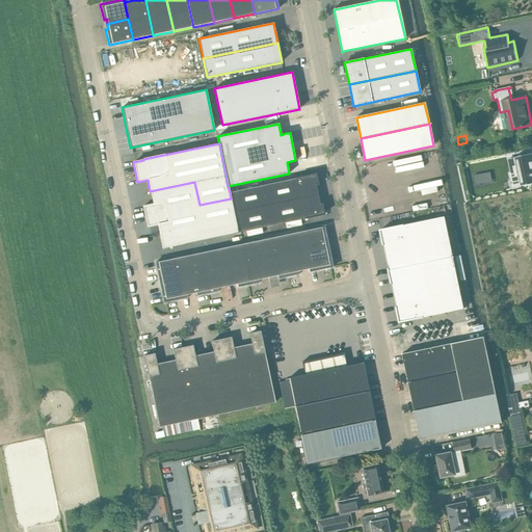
[(520,157),(516,157),(519,165),(523,186),(531,184),(531,183),(531,154),(527,155),(524,156),(520,157)]
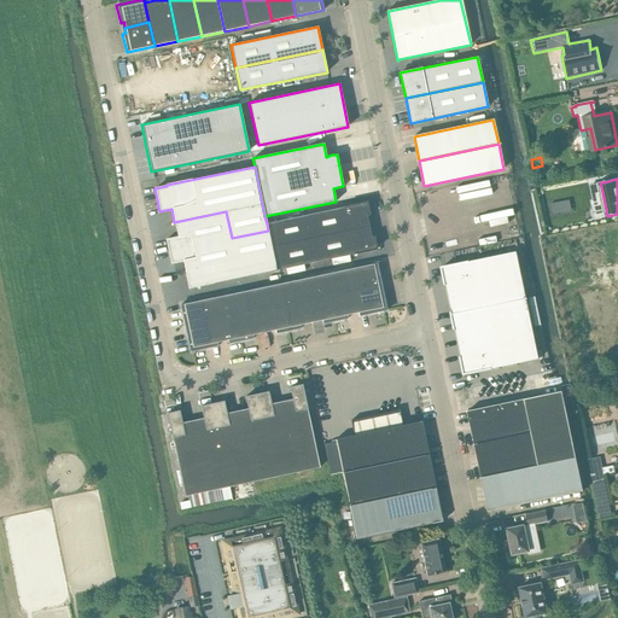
[(344,208),(267,223),(268,231),(272,248),(369,226),(367,215),(368,215),(366,203),(344,208)]
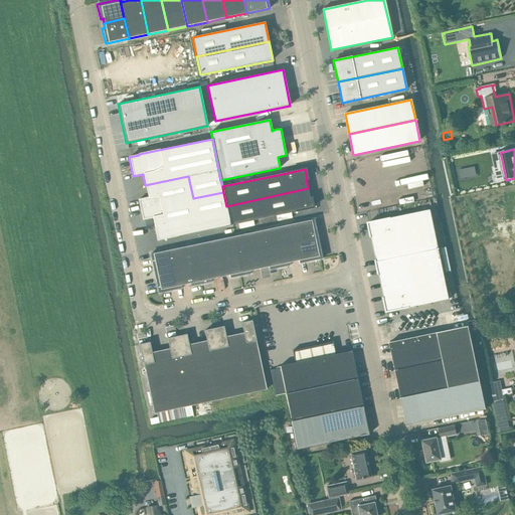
[(193,198),(188,176),(145,185),(148,198),(138,200),(140,209),(193,198)]
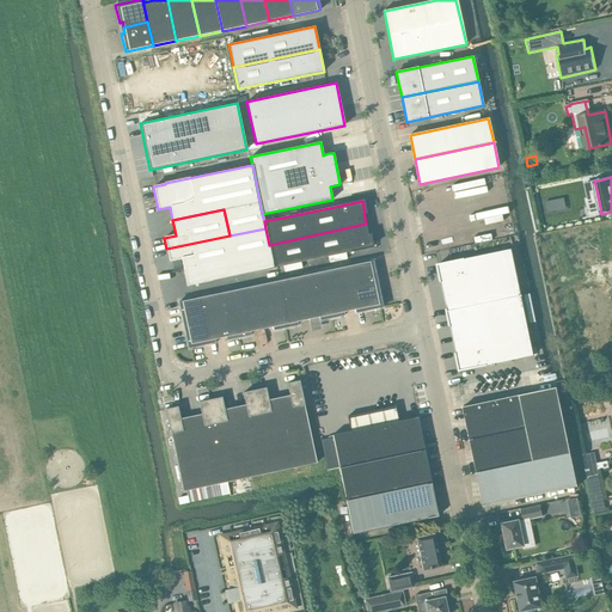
[(274,268),(350,251),(373,246),(369,234),(368,236),(366,224),(269,245),(274,268)]
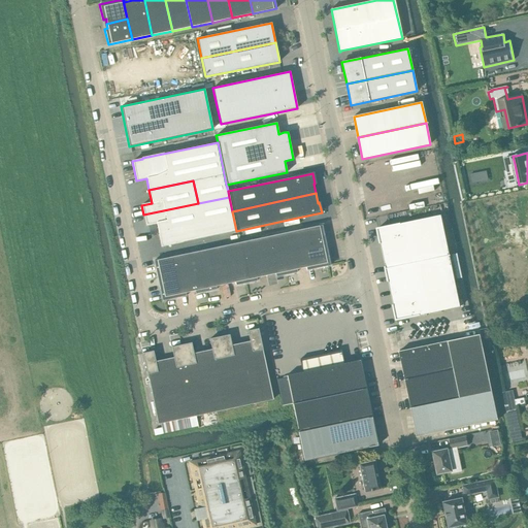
[(156,223),(159,235),(161,246),(236,231),(232,211),(229,197),(198,203),(143,215),(146,225),(156,223)]
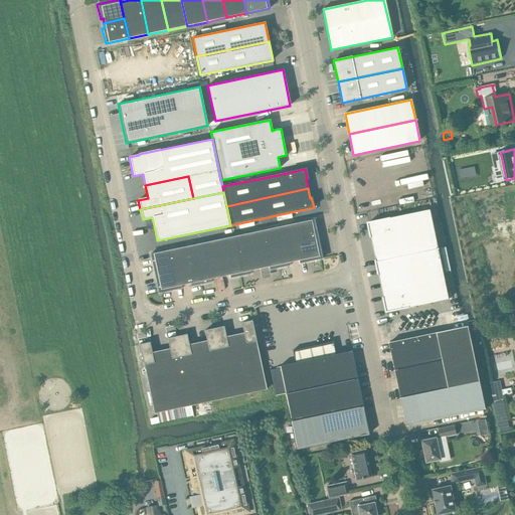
[(376,263),(439,249),(431,210),(368,223),(371,237),(376,261),(376,263)]
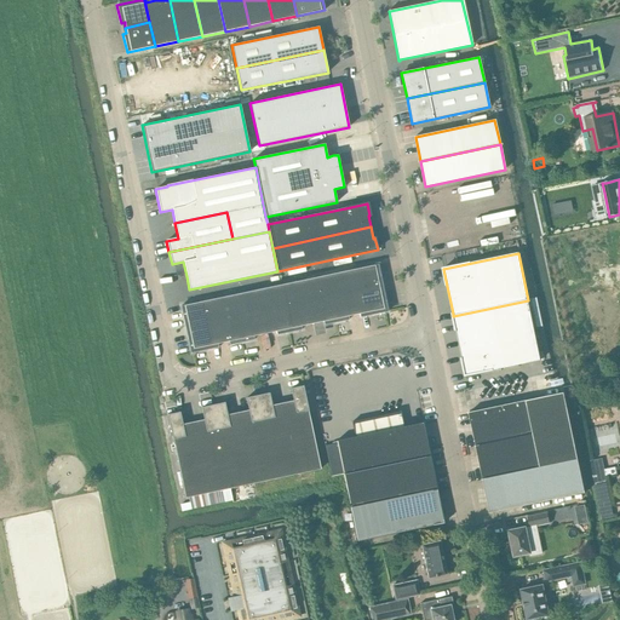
[(378,283),(382,282),(378,264),(350,270),(355,294),(379,288),(378,283)]
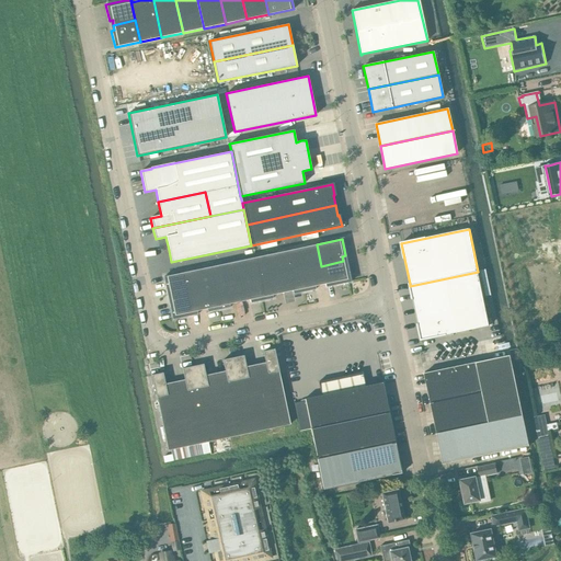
[(304,292),(316,289),(315,286),(324,284),(321,266),(317,244),(295,249),(304,292)]
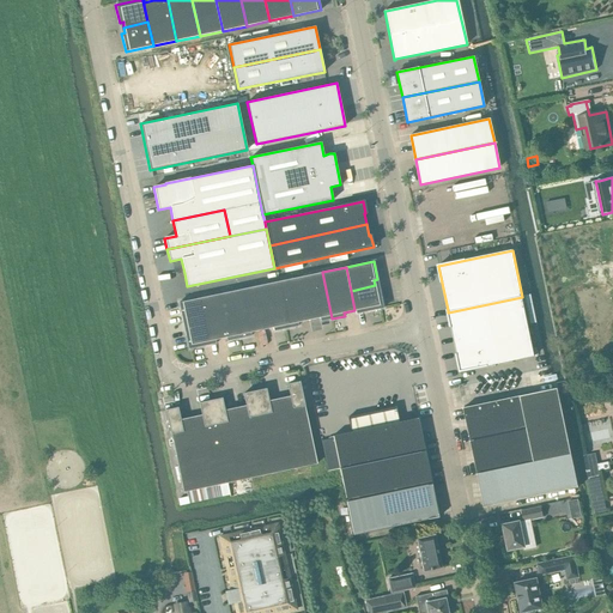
[(320,319),(321,321),(332,319),(322,272),(299,277),(308,321),(320,319)]
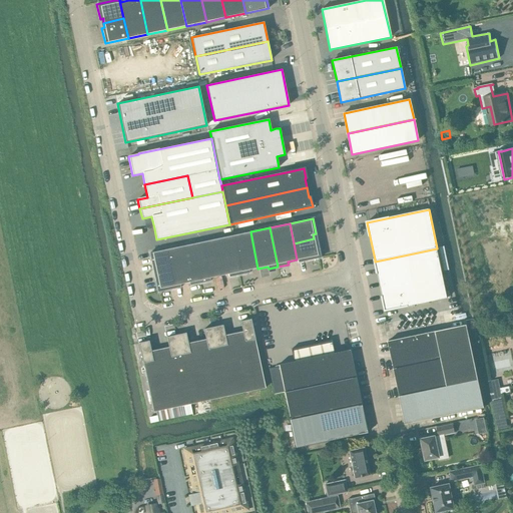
[(239,275),(249,273),(248,271),(258,269),(250,231),(230,235),(239,275)]
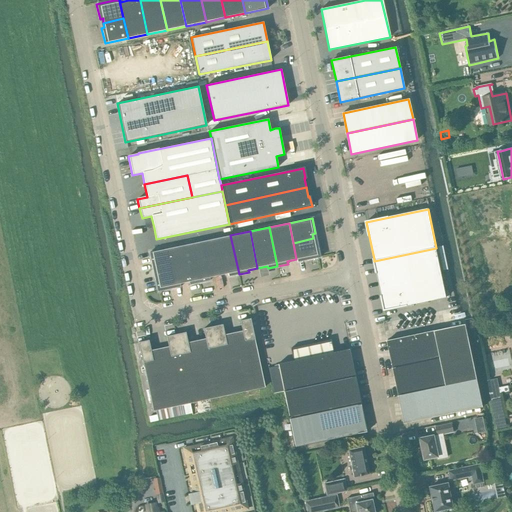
[(228,274),(229,277),(239,274),(230,235),(211,240),(219,276),(228,274)]
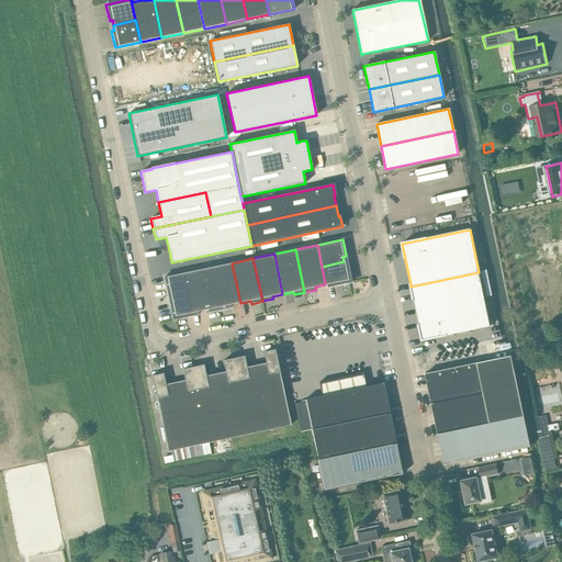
[(351,282),(348,266),(345,267),(344,261),(322,267),(325,284),(326,288),(351,282)]
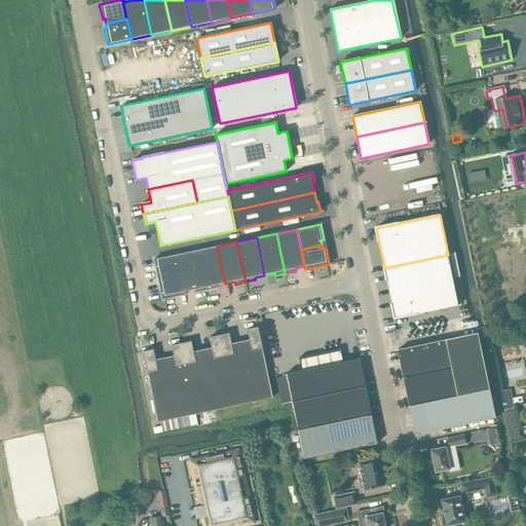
[(197,251),(205,291),(216,289),(215,286),(225,284),(217,247),(197,251)]
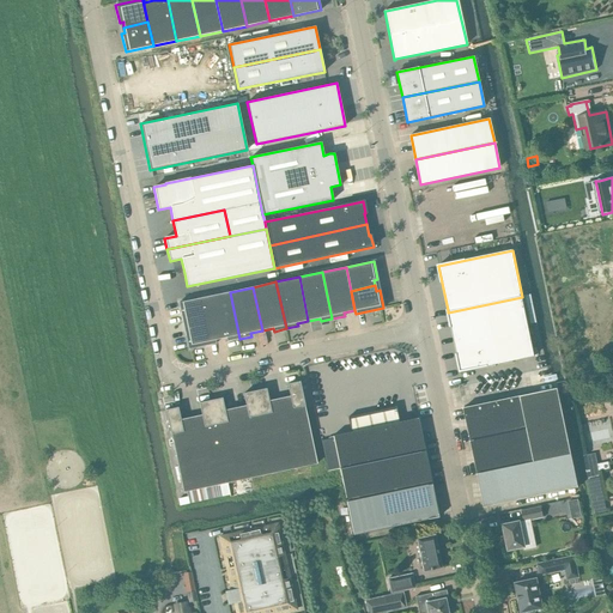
[(206,297),(211,321),(216,344),(216,340),(226,338),(226,341),(240,339),(230,292),(206,297)]
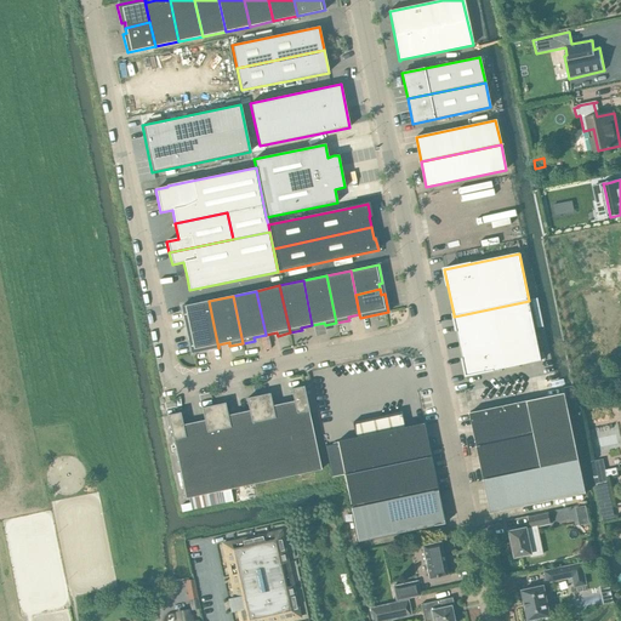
[(189,330),(214,325),(209,301),(181,307),(184,325),(188,324),(189,330)]
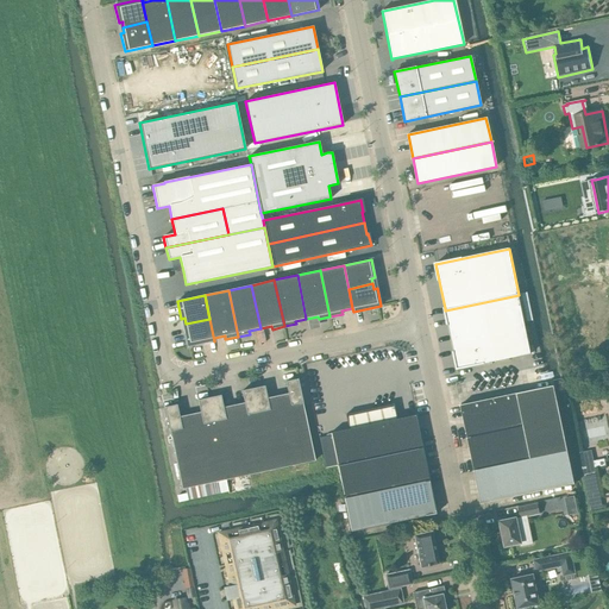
[(445,311),(446,316),(449,325),(454,352),(453,352),(457,369),(531,353),(519,295),(445,311)]
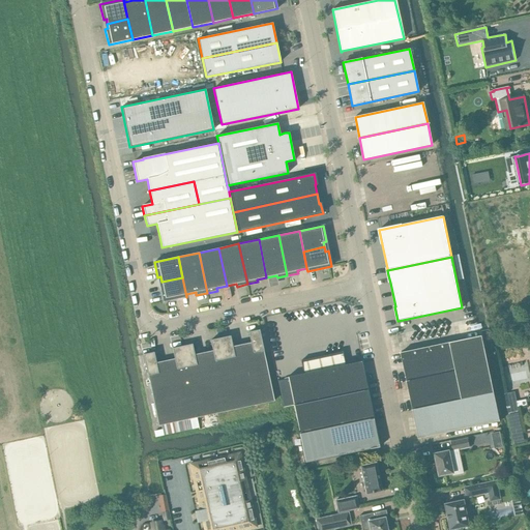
[(493,275),(500,274),(498,266),(491,268),(493,275)]
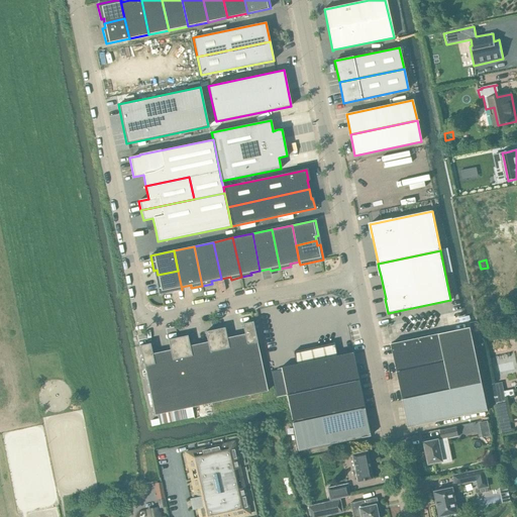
[(178,271),(158,275),(159,279),(156,280),(159,295),(182,290),(178,271)]
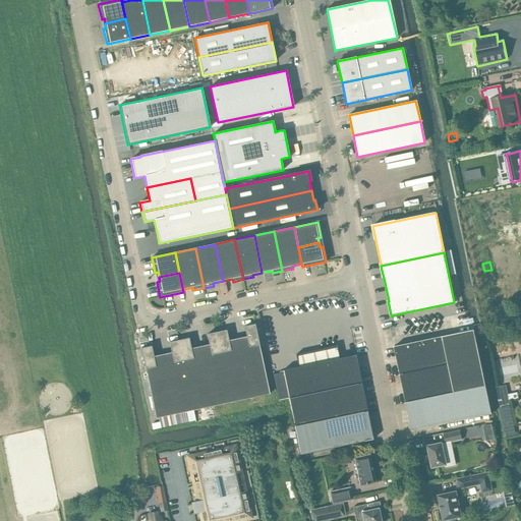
[(246,337),(237,339),(250,398),(269,394),(254,325),(244,327),(246,337)]
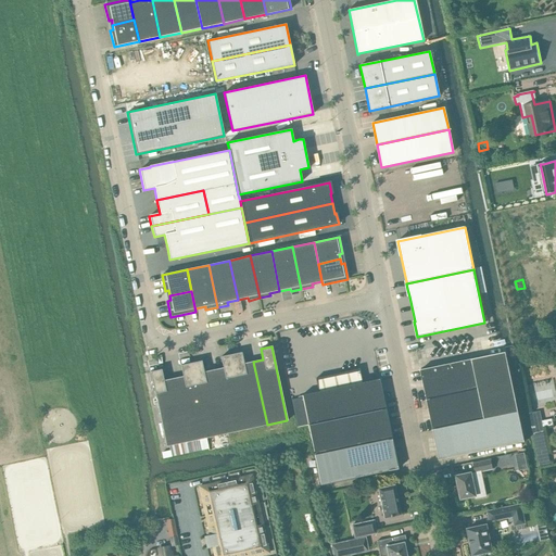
[(243,364),(241,353),(231,355),(247,429),(267,425),(253,362),(243,364)]
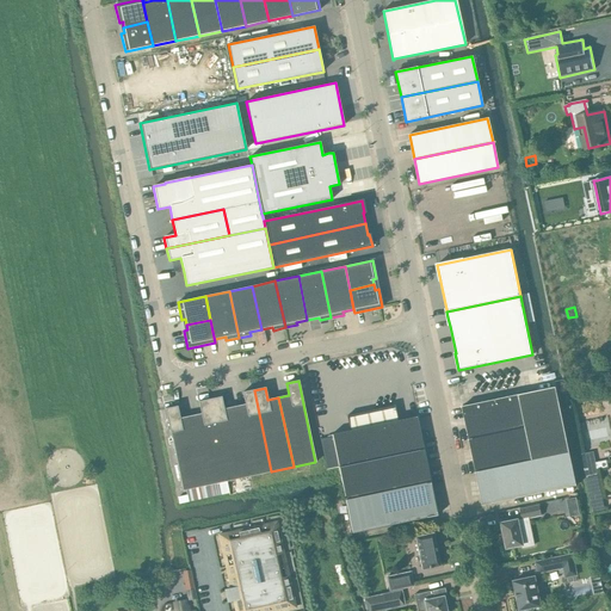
[(462,408),(466,407),(469,440),(563,421),(556,388),(519,395),(462,407),(462,408)]
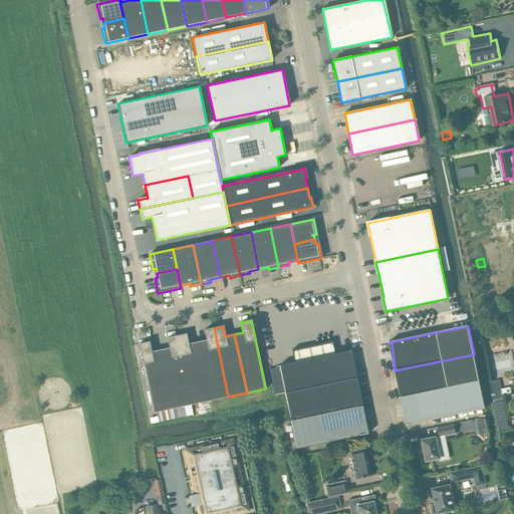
[(214,328),(204,330),(206,340),(197,342),(210,401),(228,397),(214,328)]
